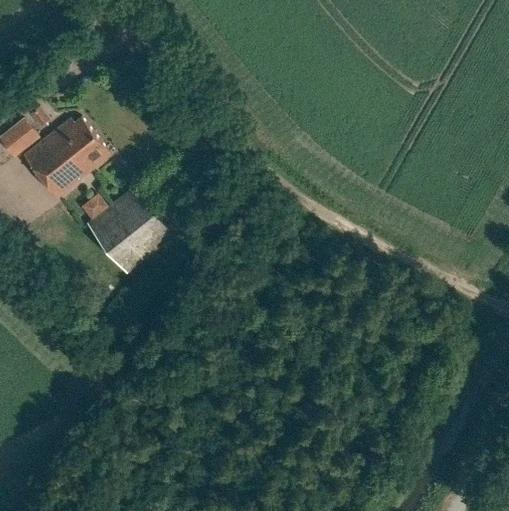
[(38,125),(48,117),(38,104),(28,112),(38,125)]
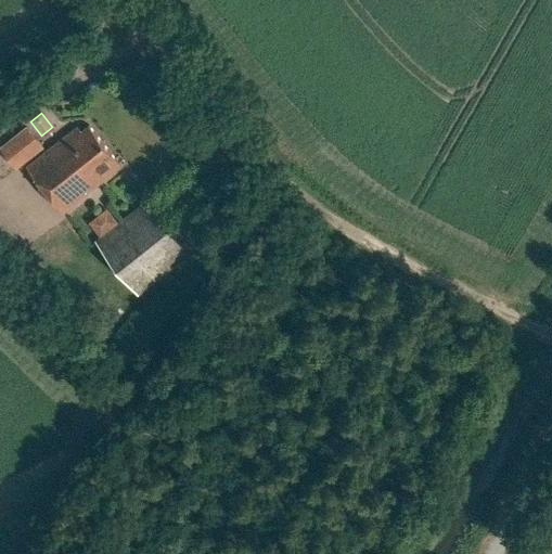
[(73,125),(21,167),(59,215),(118,167),(85,124),(77,130),(73,125)]
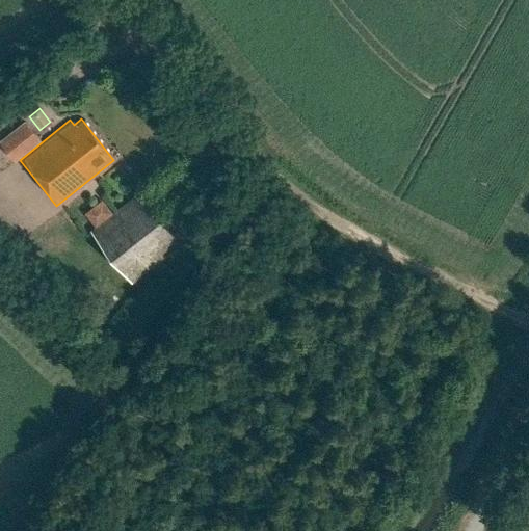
[(24,120),(0,137),(0,142),(12,158),(38,138),(24,120)]
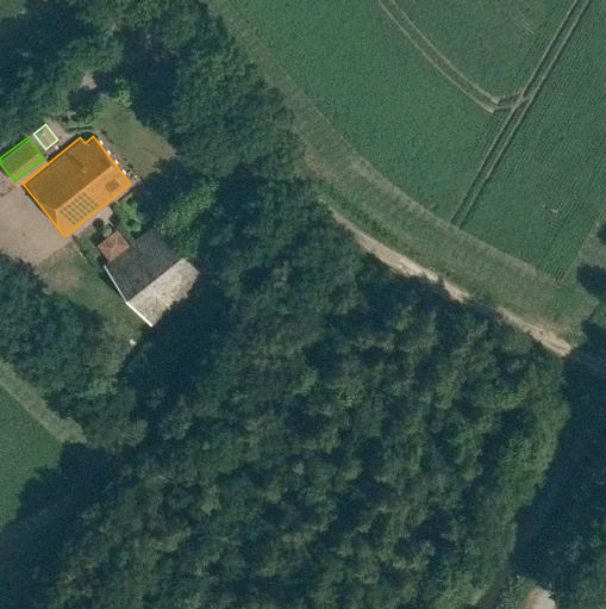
[(108,263),(101,269),(145,327),(205,280),(160,223),(126,249),(108,263)]
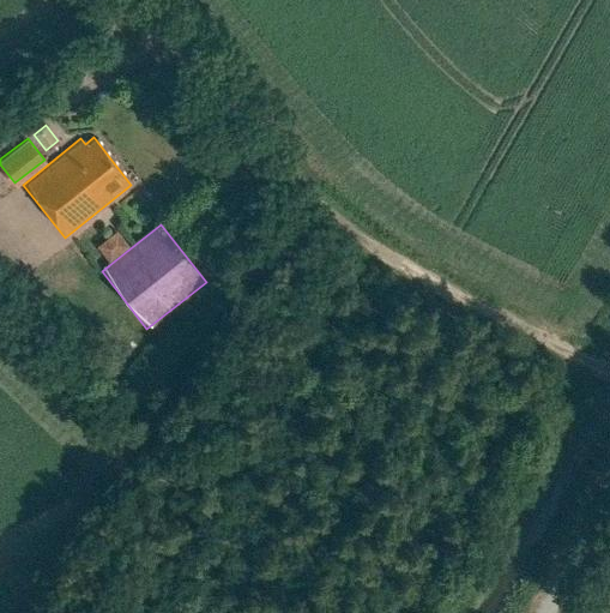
[(115,234),(96,248),(109,265),(127,251),(115,234)]
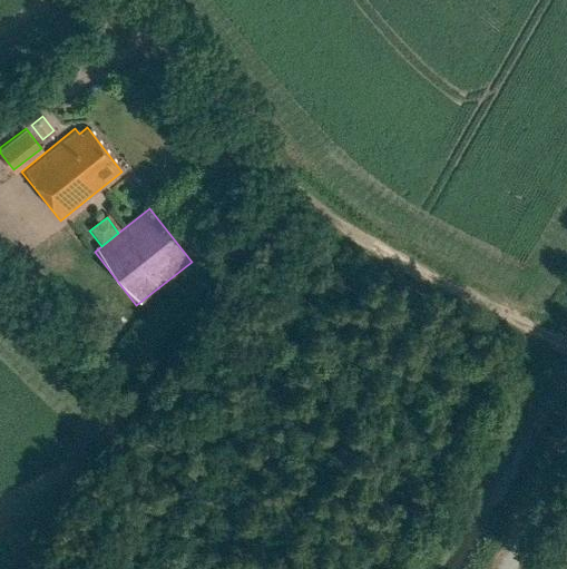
All buildings are outlined.
